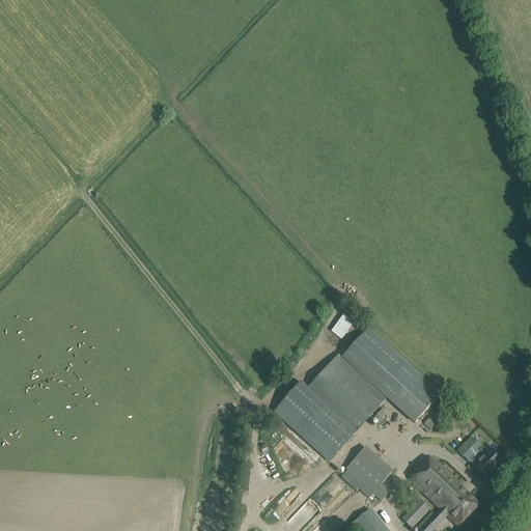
[(332,332),(343,337),(352,320),(339,315),(332,332)]
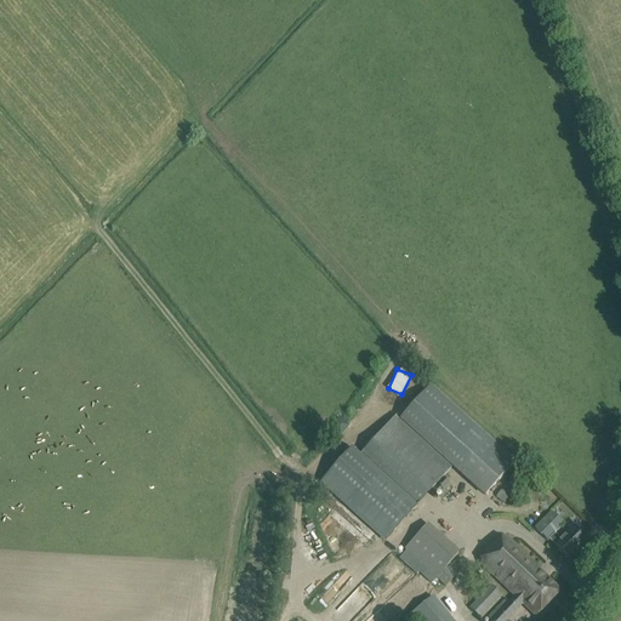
[(402,420),(453,466),(482,433),(429,387),(402,420)]
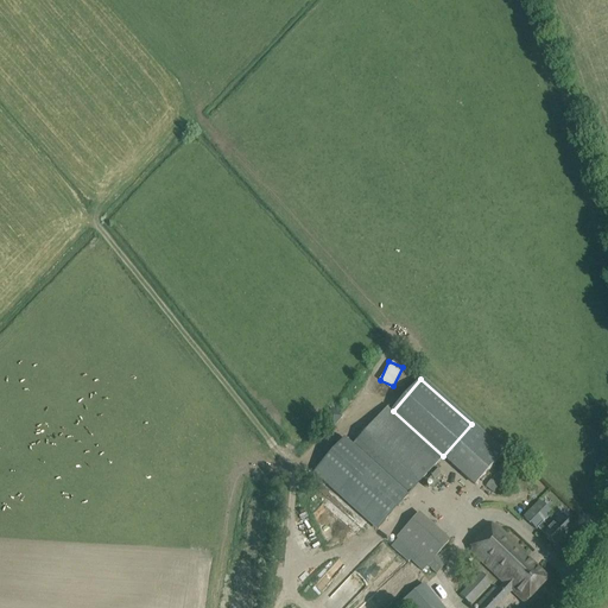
[(352,447),(344,439),(315,473),(379,529),(443,456),(393,411),(388,407),(352,447)]
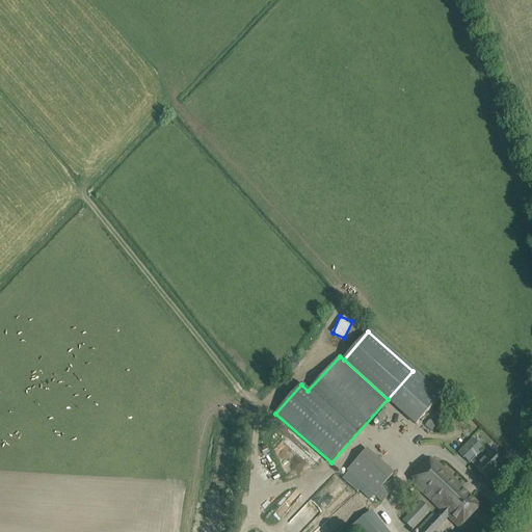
[(413,371),(388,399),(416,424),(441,396),(413,371)]
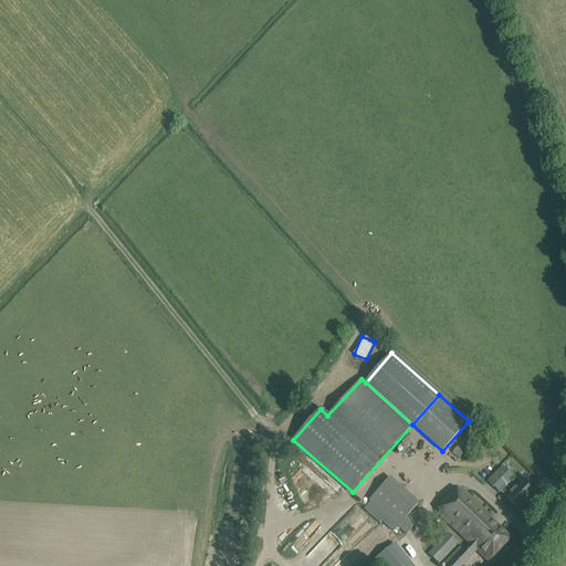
[(513,479),(502,467),(488,482),(499,493),(500,492),(505,486),(513,479)]
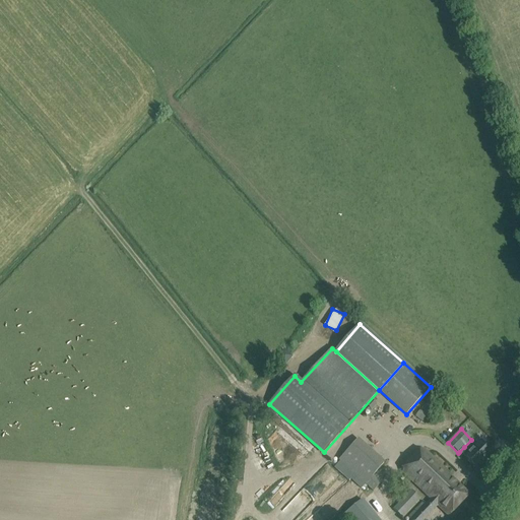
[(340,461),(334,467),(349,480),(350,478),(361,488),(365,483),(384,463),(359,440),(339,460),(340,461)]
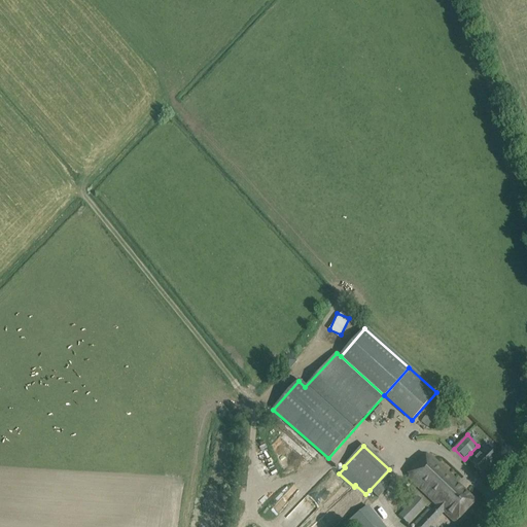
[(470,453),(465,458),(471,463),(470,464),(482,476),(483,476),(497,461),(497,460),(490,453),(486,449),(477,459),(470,453)]
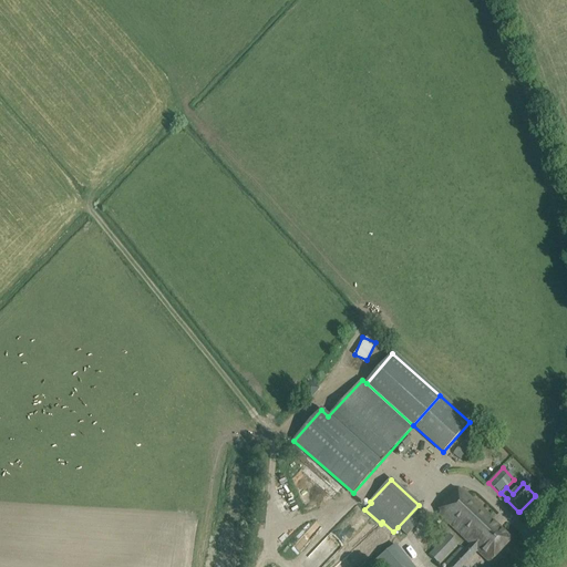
[(439,515),(449,525),(457,515),(468,526),(476,517),(484,525),(476,534),(485,542),(493,534),(505,546),(511,539),(492,522),(492,519),(462,491),(439,515)]
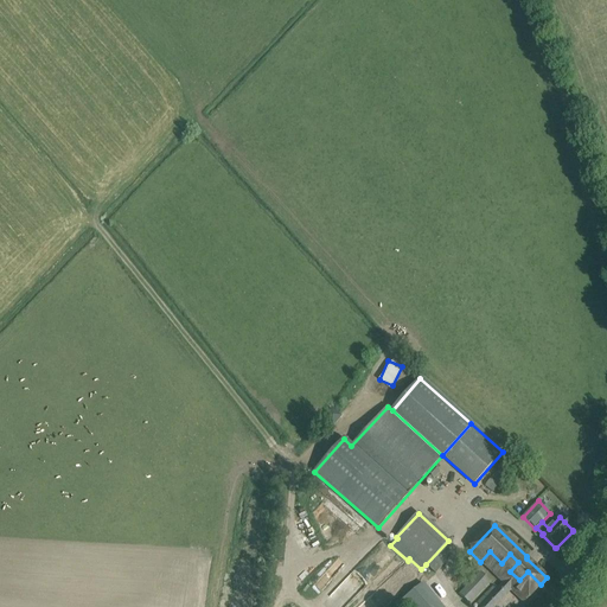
[(524,602),(541,585),(528,572),(519,580),(510,572),(518,562),(510,554),(502,563),(490,551),(480,562),(503,583),(497,589),(493,586),(473,606),(494,606),(511,590),(524,602)]
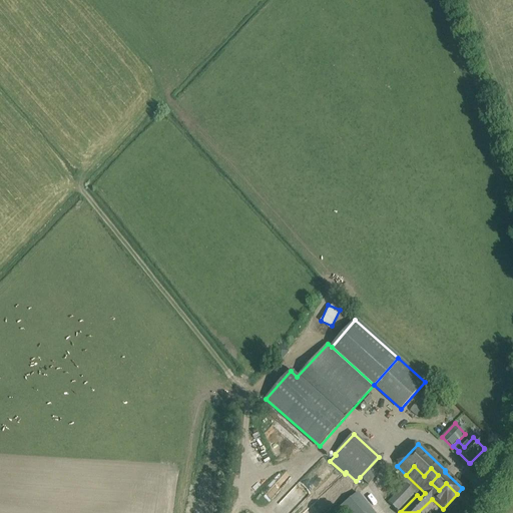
[(415,493),(405,484),(388,503),(397,511),(415,493)]
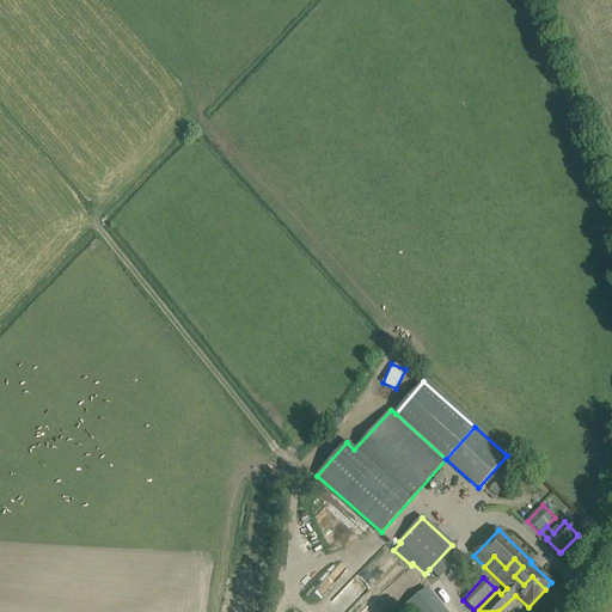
[(445,611),(427,588),(397,611),(445,611)]
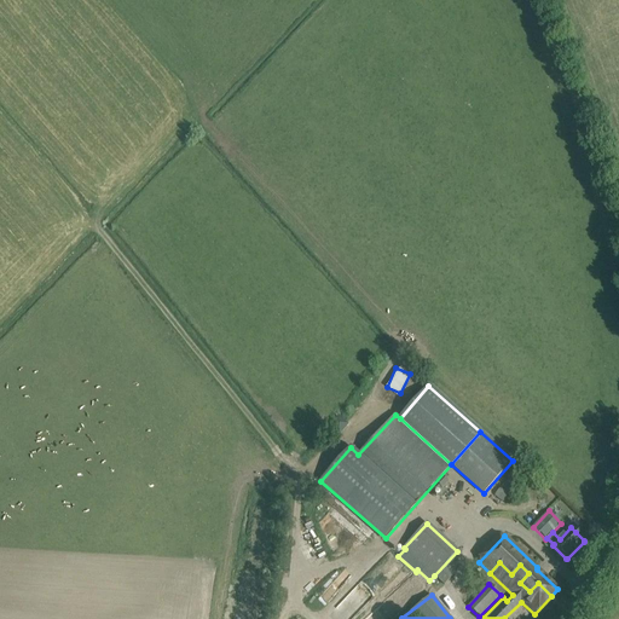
All buildings are outlined.
